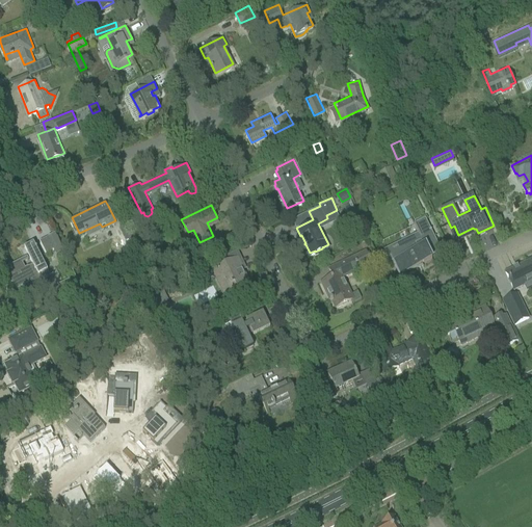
[(441,247),(425,215),(415,220),(420,232),(388,247),(394,260),(396,258),(402,270),(432,256),(430,253),(441,247)]
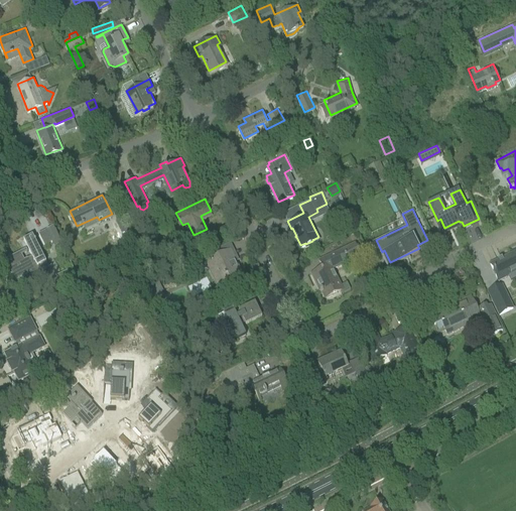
[(380,233),(403,222),(401,217),(378,228),(380,233)]
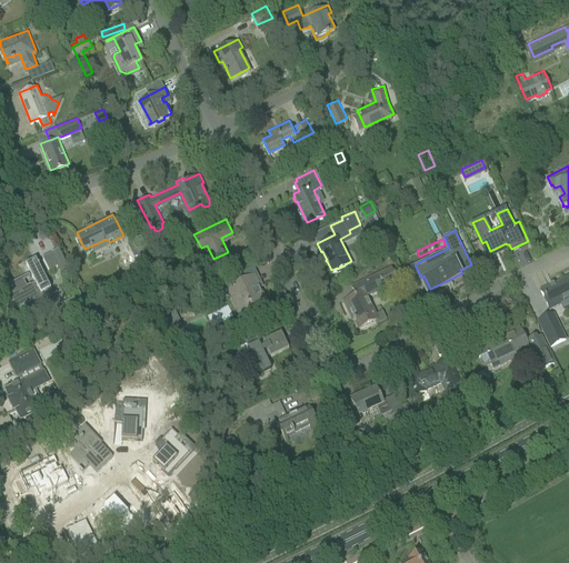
[(143,242),(131,248),(140,264),(139,265),(140,268),(143,273),(148,271),(156,268),(143,242)]
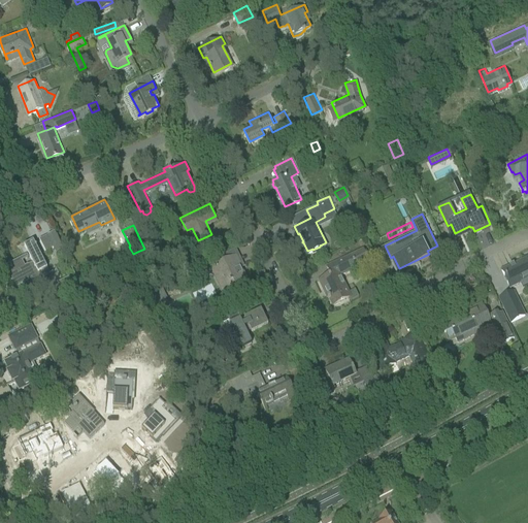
[(39,236),(45,249),(55,243),(48,231),(39,236)]
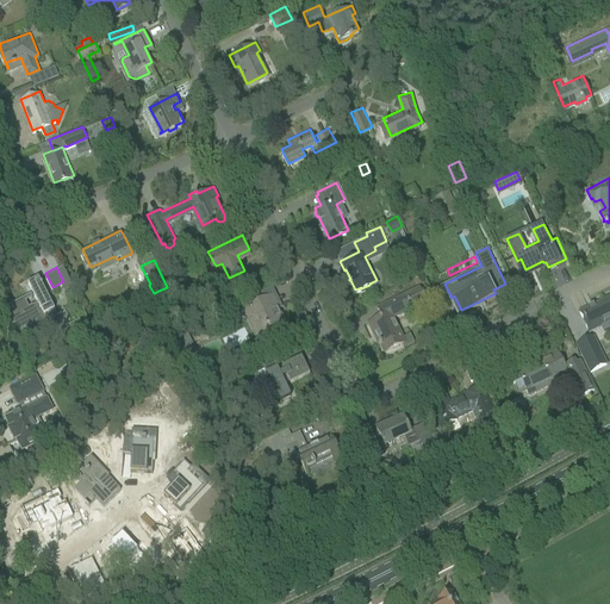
[(11,312),(18,328),(35,318),(37,322),(57,312),(38,274),(27,280),(37,299),(29,304),(25,298),(32,294),(31,291),(8,303),(10,305),(12,305),(12,306),(11,307),(13,311),(11,312)]
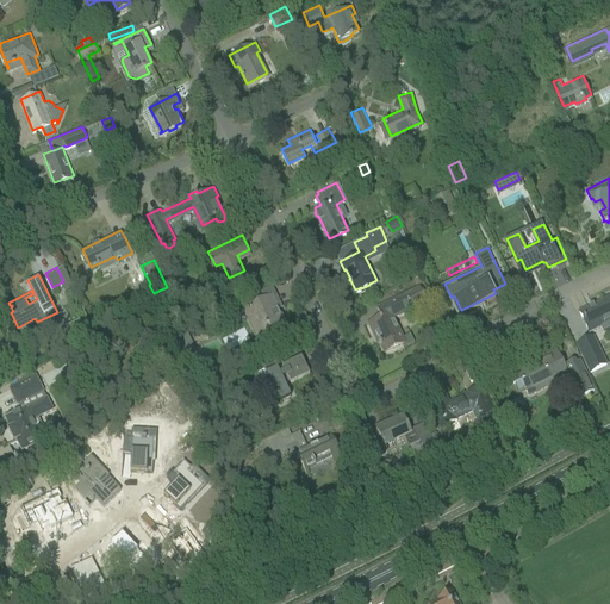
[(379,315),(368,321),(373,331),(375,330),(385,349),(404,340),(399,329),(392,316),(418,303),(427,299),(419,284),(398,294),(383,302),(377,304),(381,313),(379,315)]
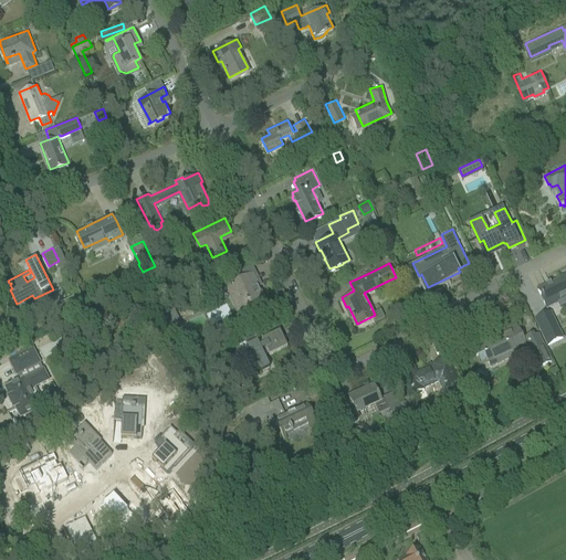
[(247,273),(224,283),(239,312),(266,299),(259,283),(252,270),(247,273)]
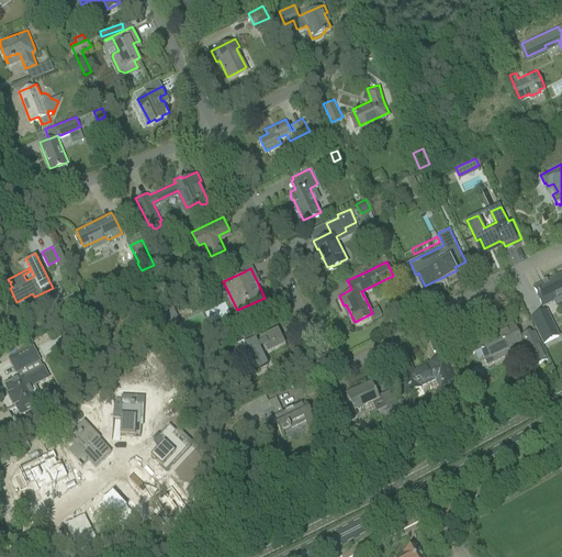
[(561,269),(532,285),(542,304),(554,298),(557,302),(561,299),(561,269)]
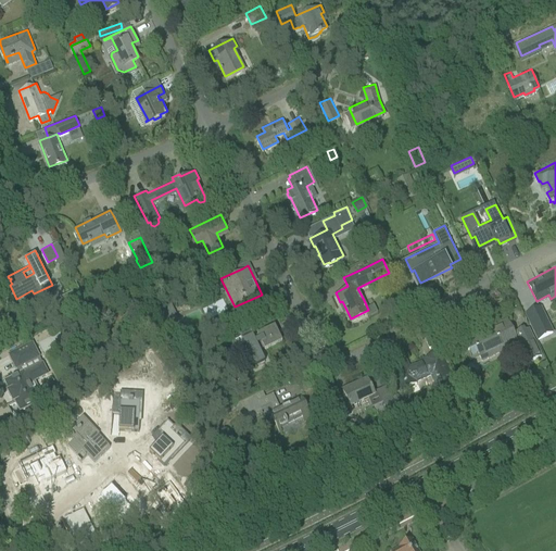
[(172,301),(160,307),(165,318),(169,317),(177,313),(172,301)]
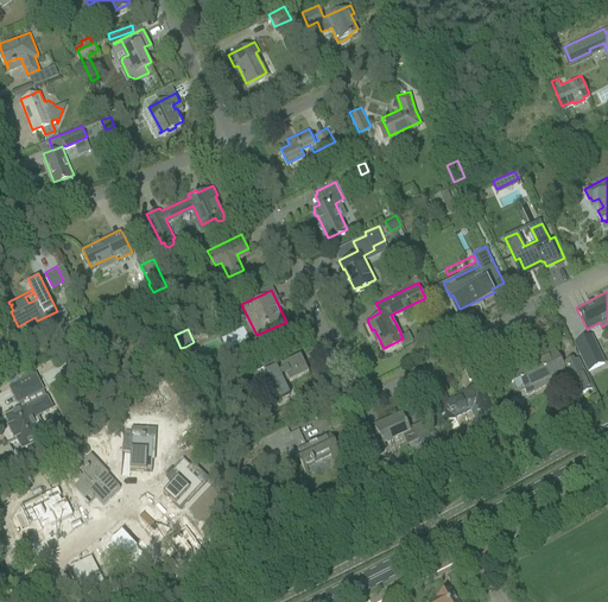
[(591,333),(575,340),(588,367),(605,360),(591,333)]
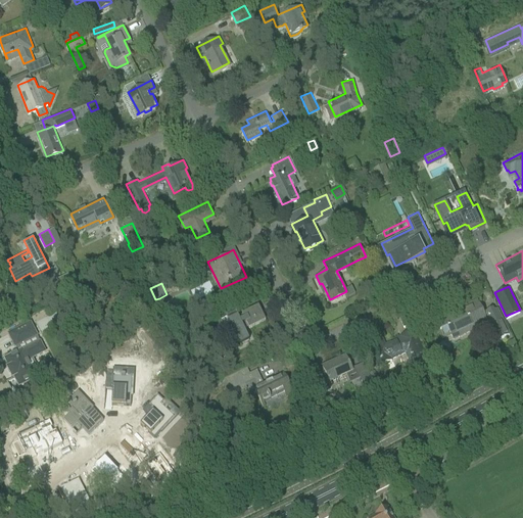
[(453,311),(436,319),(440,328),(447,325),(450,329),(452,332),(453,335),(465,330),(464,328),(479,321),(480,323),(490,318),(491,318),(497,332),(498,336),(509,331),(497,307),(493,308),(493,307),(488,309),(486,310),(483,311),(481,307),(477,297),(456,308),(457,310),(453,312),(453,311)]
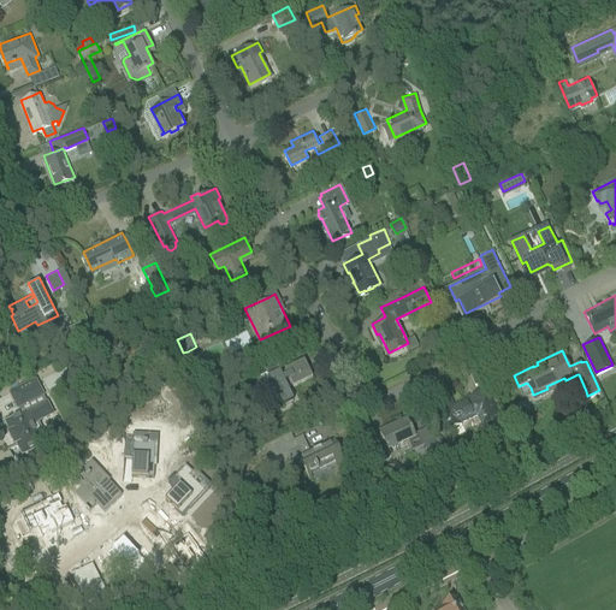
[(271,379),(282,402),(292,397),(288,386),(313,374),(304,356),(280,368),(278,365),(260,373),(265,382),(271,379)]
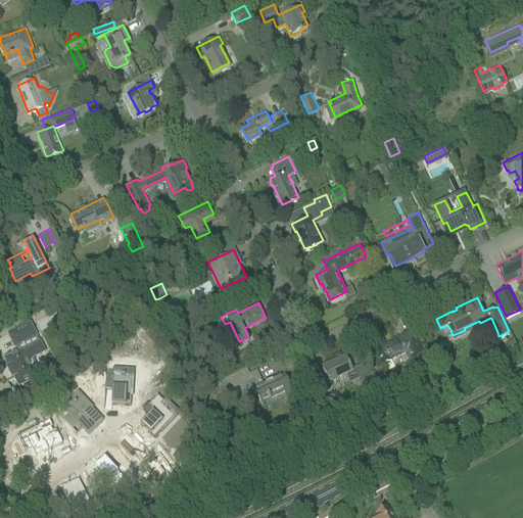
[(211,316),(205,320),(208,326),(216,322),(211,316)]
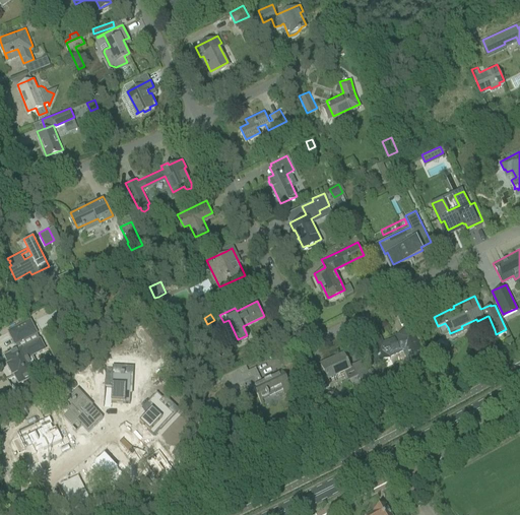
[(31,318),(13,327),(19,340),(38,331),(31,318)]
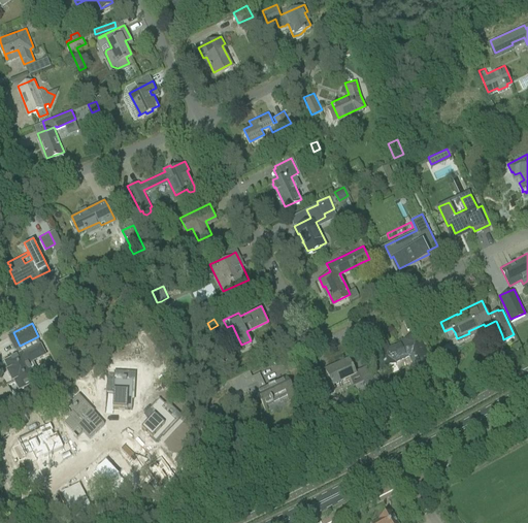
[(386,338),(373,345),(376,351),(374,352),(382,367),(395,361),(395,360),(409,353),(417,369),(432,362),(422,339),(418,330),(404,336),(405,338),(389,346),(386,338)]
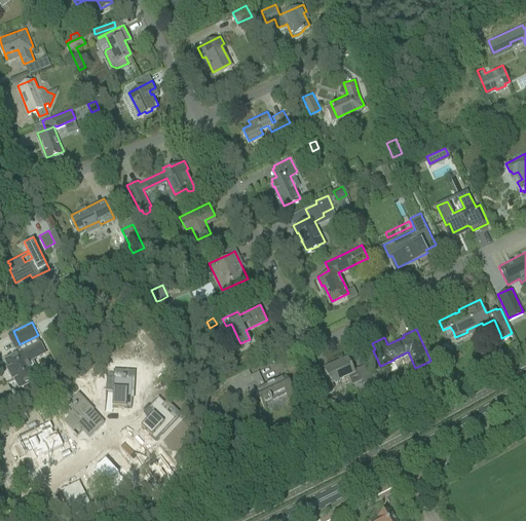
[(517,338),(510,342),(513,348),(521,345),(517,338)]
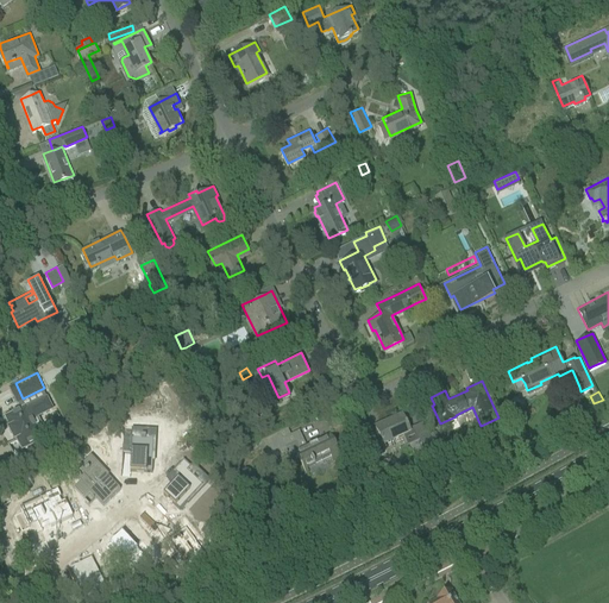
[(27,406),(7,415),(12,426),(10,426),(14,438),(17,437),(22,447),(33,441),(35,445),(49,438),(43,426),(38,428),(32,418),(36,415),(36,416),(54,408),(48,397),(27,407),(27,406)]
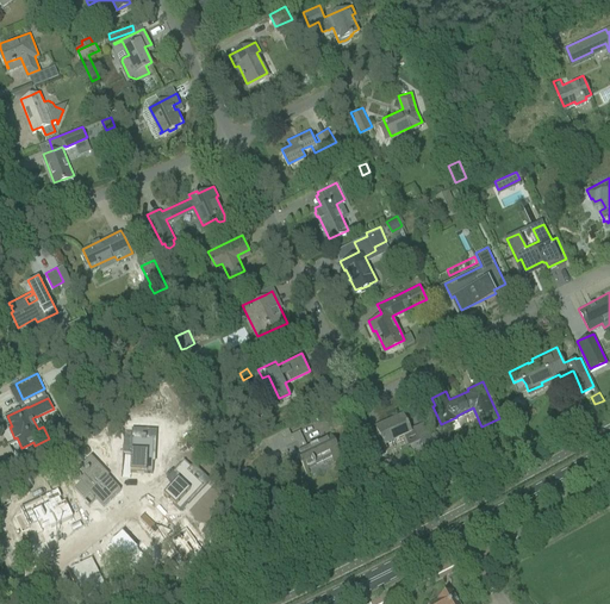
[(377,449),(381,452),(386,450),(388,444),(386,442),(411,430),(403,411),(375,423),(375,424),(371,427),(369,430),(371,434),(372,434),(373,435),(367,437),(374,452),(377,449)]
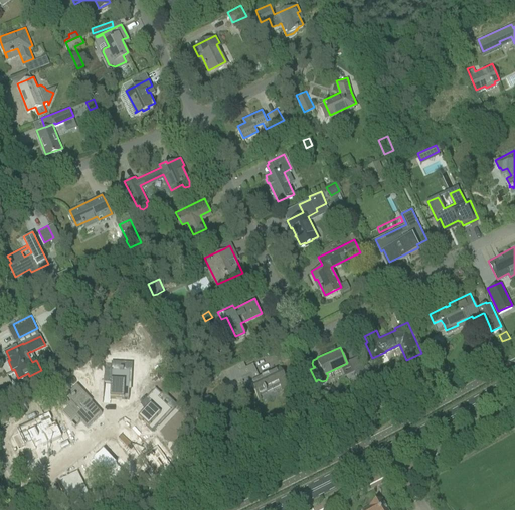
[(250,379),(260,397),(262,396),(260,391),(279,381),(282,386),(289,382),(278,361),(275,363),(276,367),(261,374),(253,361),(246,364),(243,359),(220,370),(228,387),(243,379),(242,377),(250,373),(252,378),(250,379)]
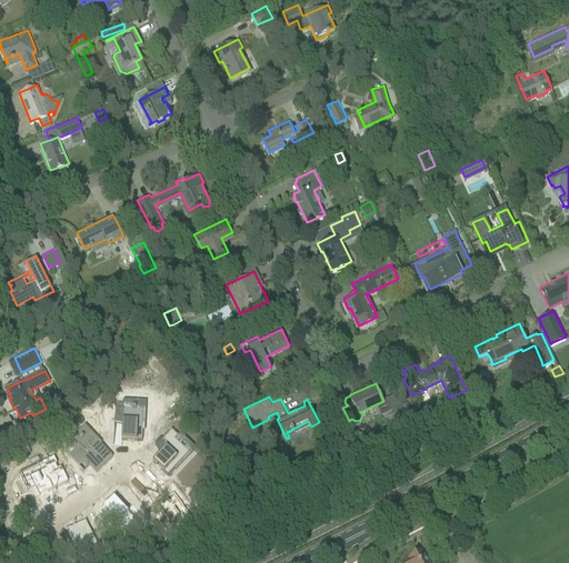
[(123,398),(121,438),(142,438),(145,399),(123,398)]
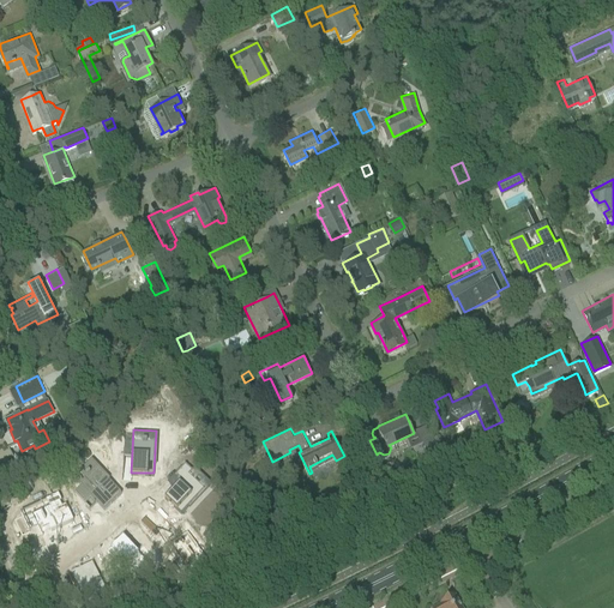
[(439,432),(434,434),(439,447),(445,444),(439,432)]
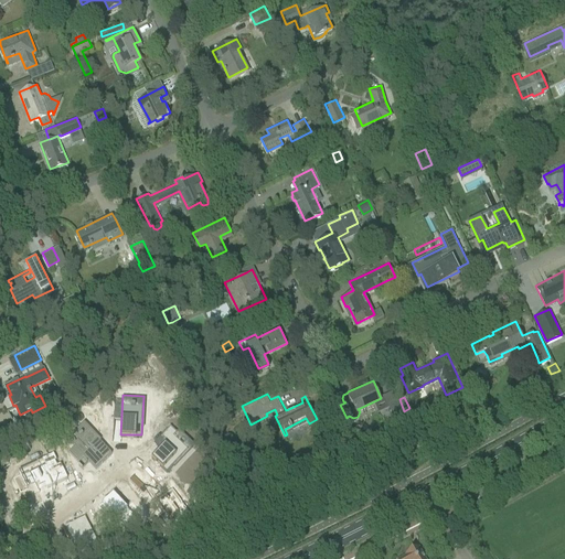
[(477,397),(470,400),(473,408),(481,405),(477,397)]
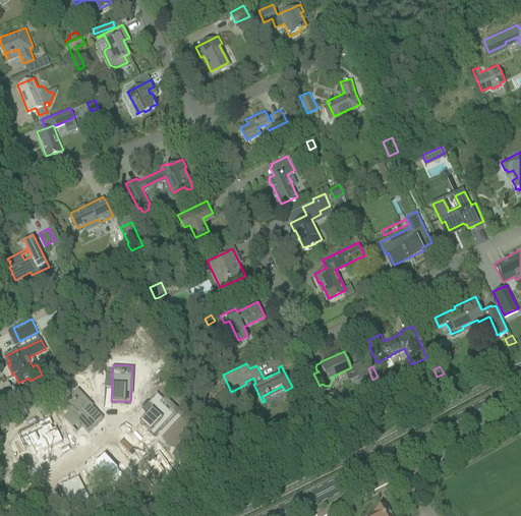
[(366,367),(359,371),(364,383),(370,398),(380,394),(373,381),(366,367)]
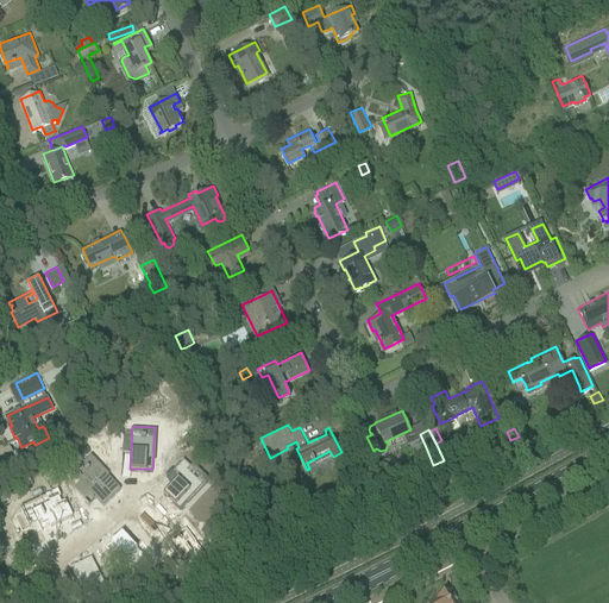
[(89,453),(73,469),(104,502),(120,487),(89,453)]
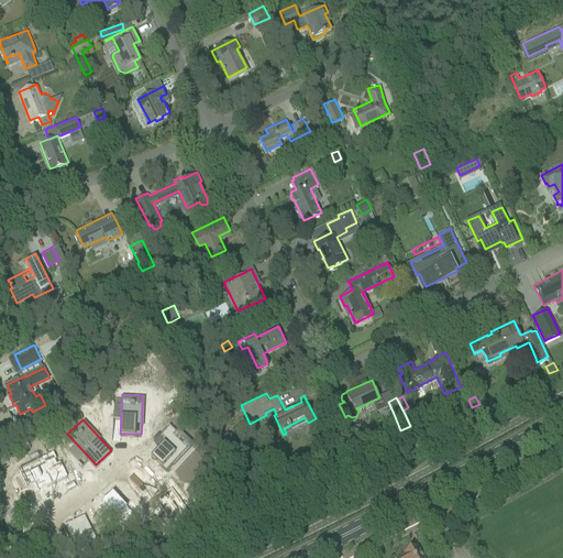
[(159,446),(151,455),(154,458),(159,462),(166,469),(172,462),(188,446),(174,433),(176,429),(176,428),(169,423),(162,431),(161,433),(166,438),(159,446)]
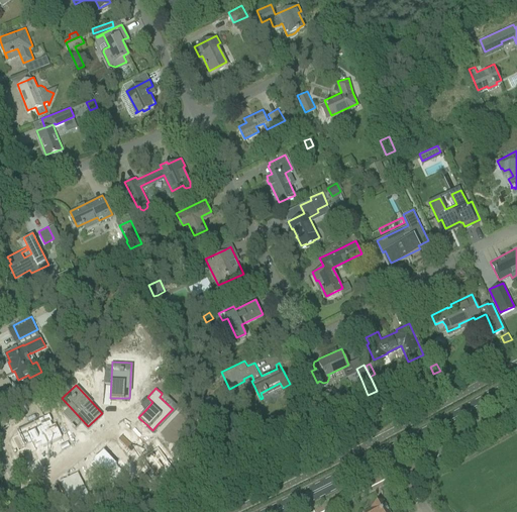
[(49,412),(19,426),(25,440),(30,437),(35,447),(62,434),(54,417),(53,418),(49,412)]
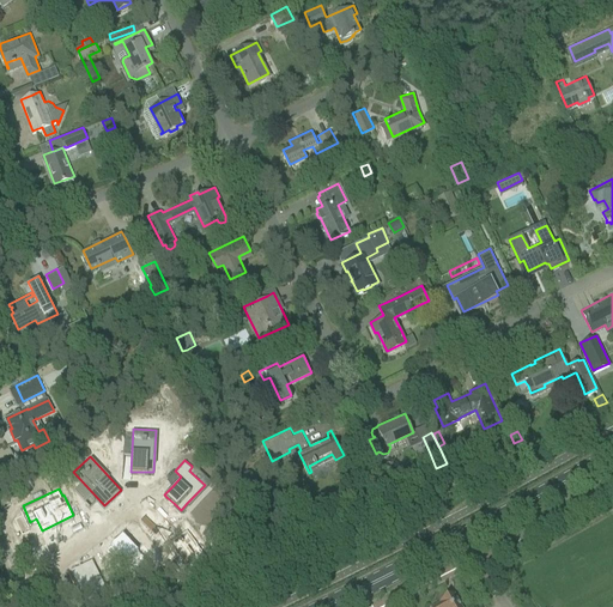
[(187,524),(169,538),(194,574),(213,560),(187,524)]
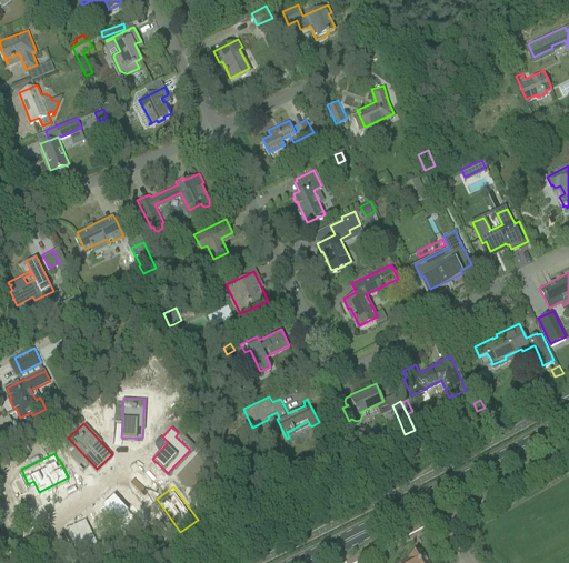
[(113,492),(99,508),(105,513),(122,530),(128,534),(142,519),(137,513),(133,510),(133,511),(113,492)]
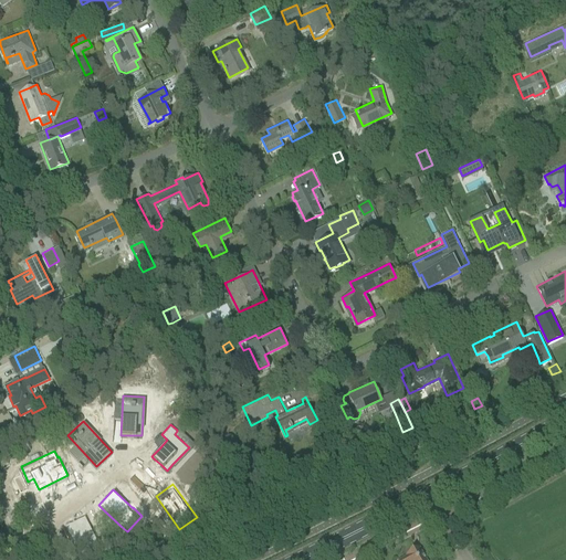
[(85,514),(65,524),(83,559),(85,559),(104,551),(85,514)]
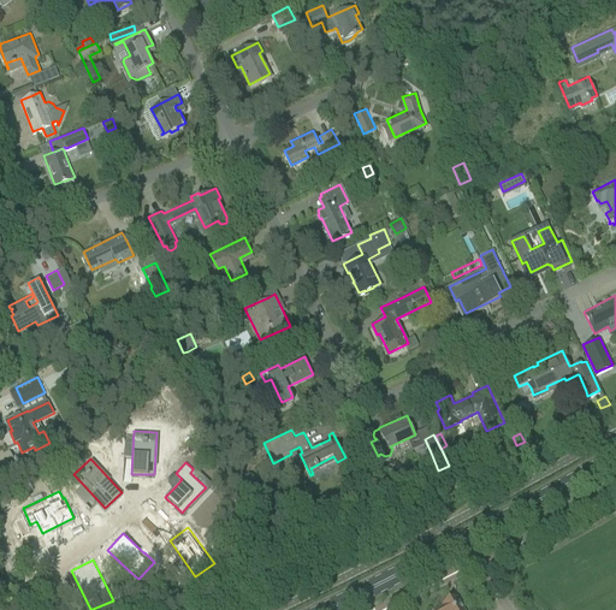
[(465,609),(456,593),(443,602),(443,603),(433,609),(465,609)]
